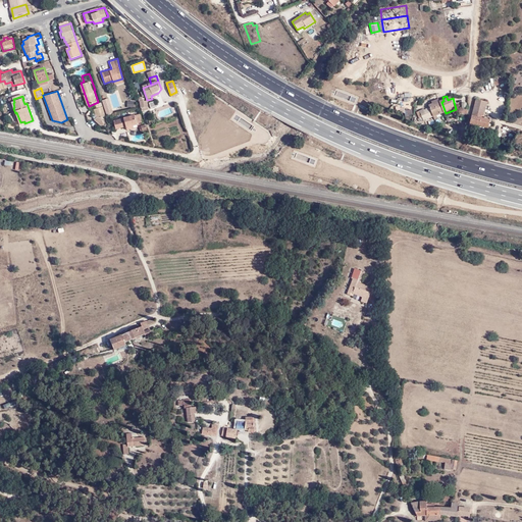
[(102,99),(106,115),(113,113),(109,98),(102,99)]
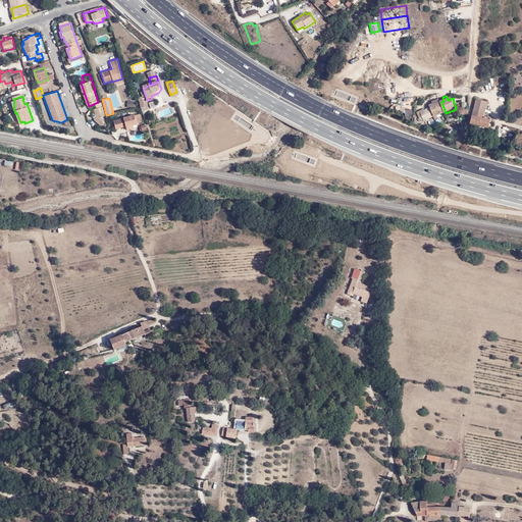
[(475,110),(471,125),(480,128),(489,131),(492,122),(483,119),(488,103),(478,100),(475,110)]
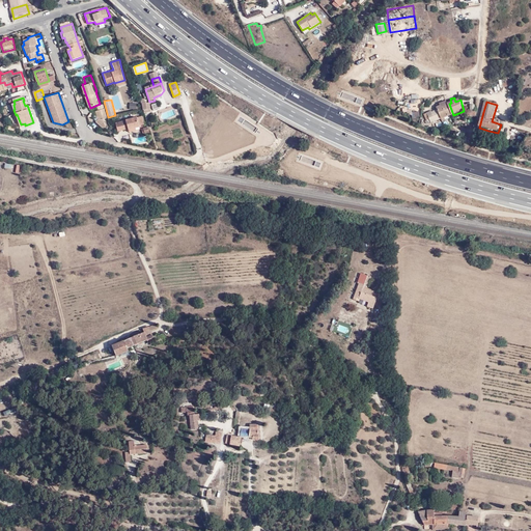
[(429,124),(453,115),(449,104),(438,108),(439,111),(434,113),(432,112),(428,114),(430,120),(428,121),(429,124)]
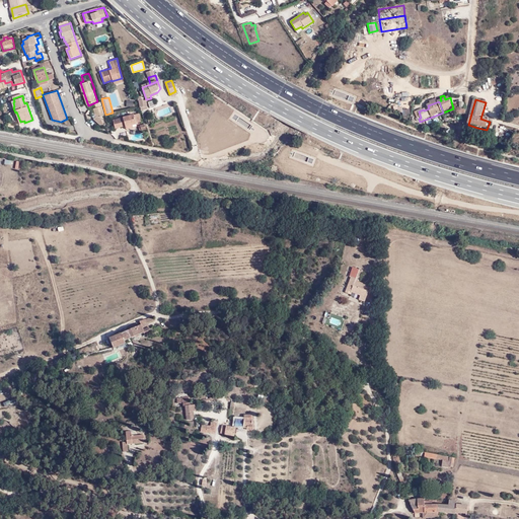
[(99,113),(103,112),(101,103),(94,105),(95,113),(92,116),(99,121),(102,120),(99,113)]
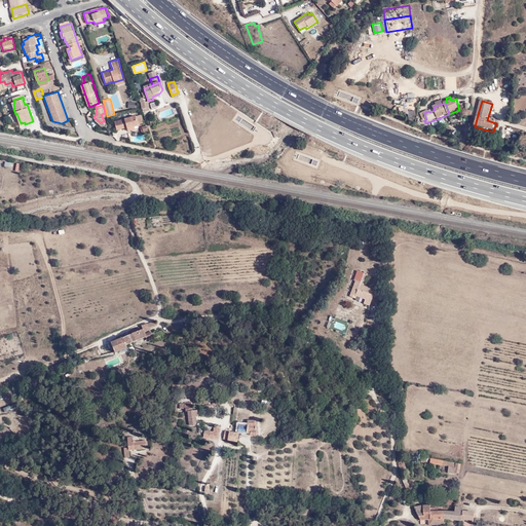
[(141,127),(138,118),(117,124),(119,132),(127,129),(128,130),(136,128),(141,127)]
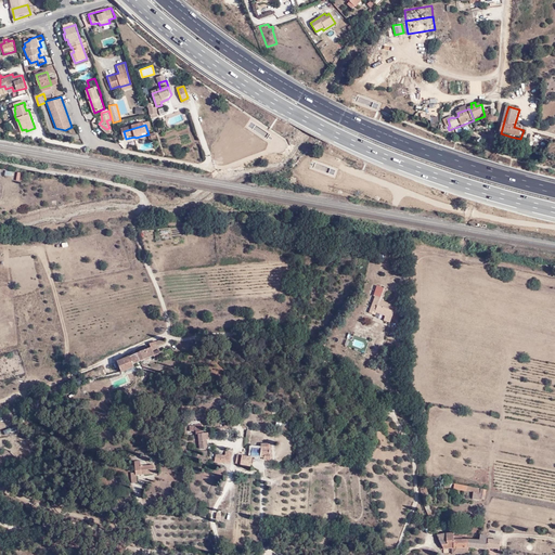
[(382,299),(381,299),(384,288),(377,286),(374,296),(376,296),(370,312),(375,314),(375,312),(385,317),(384,320),(390,322),(392,317),(391,317),(395,306),(383,301),(384,300),(383,299),(382,299)]
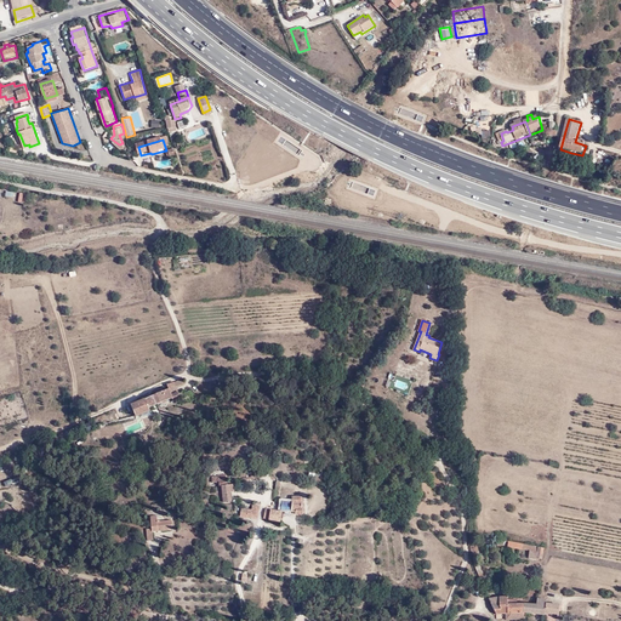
[(171,394),(178,391),(177,387),(183,383),(181,380),(167,385),(169,389),(171,394)]
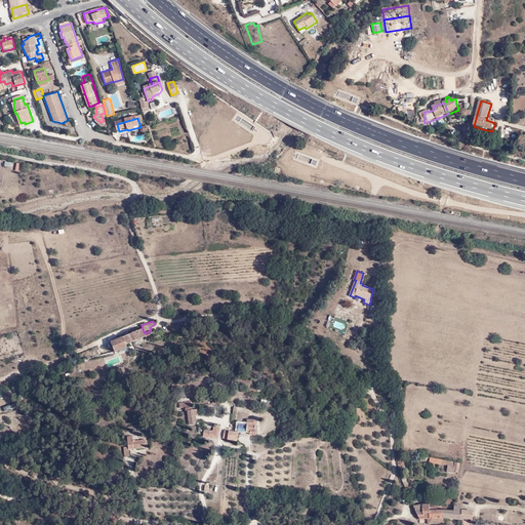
[(143,329),(129,334),(132,341),(146,336),(147,339),(153,336),(151,330),(145,333),(143,329)]
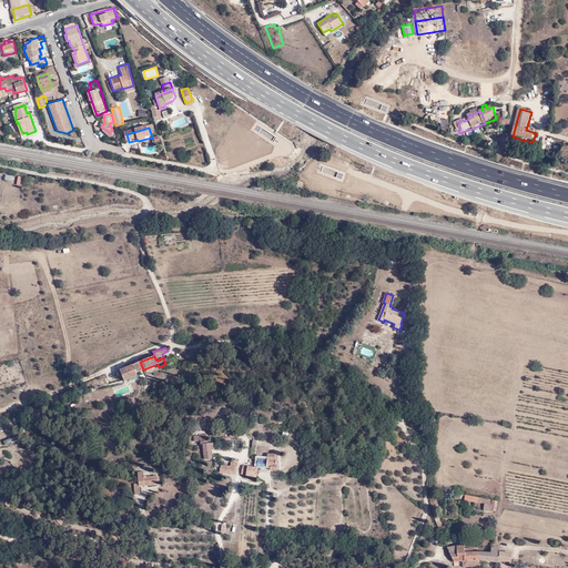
[(143,369),(140,362),(120,371),(124,381),(137,376),(138,375),(137,373),(143,369)]
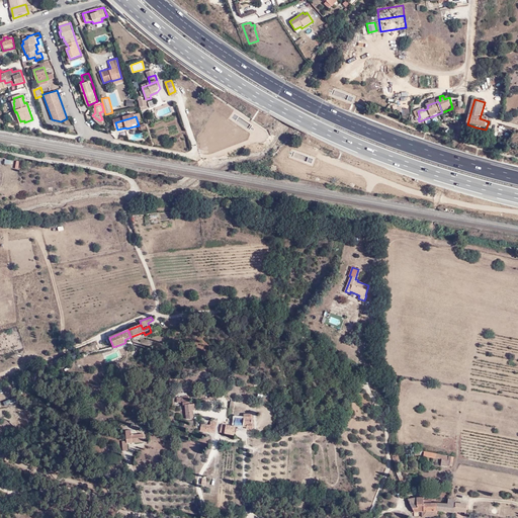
[(32,354),(29,348),(24,350),(25,352),(23,353),(25,357),(32,354)]
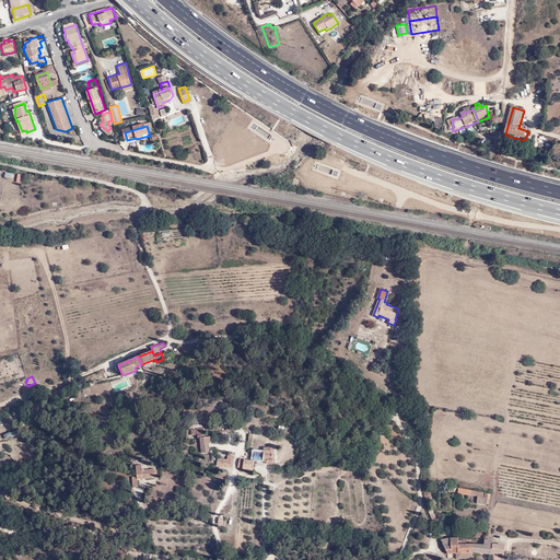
[(81,381),(72,384),(76,391),(83,387),(81,381)]
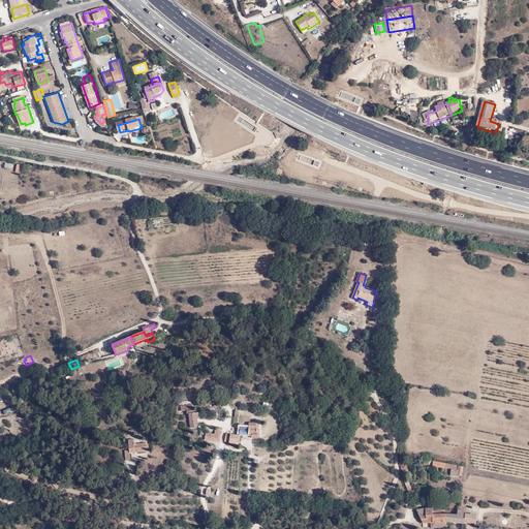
[(186,405),(181,406),(181,411),(182,411),(187,411),(187,414),(189,414),(189,413),(189,410),(193,410),(193,404),(186,405)]
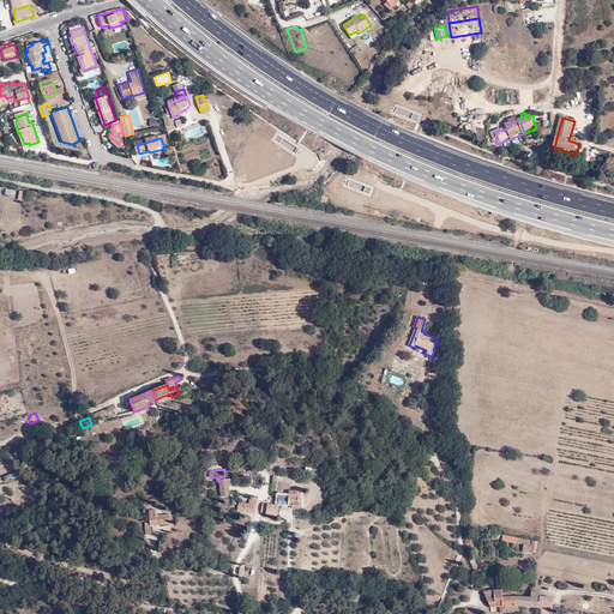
[(233,479),(220,480),(220,481),(222,497),(229,497),(228,486),(233,486),(233,479)]
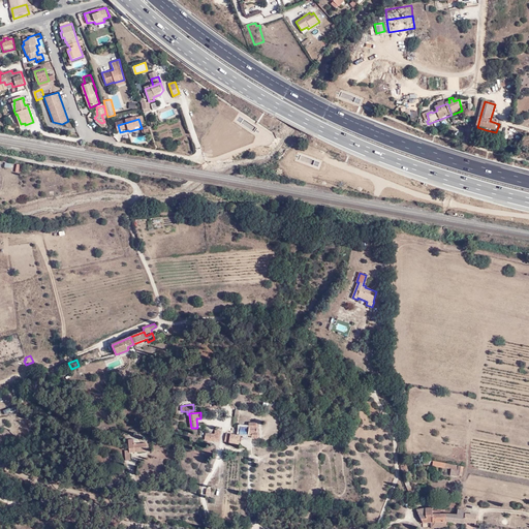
[(248,428),(241,427),(240,435),(248,435),(248,433),(252,433),(251,435),(251,438),(258,438),(259,437),(260,436),(260,435),(259,434),(258,433),(259,433),(259,432),(259,431),(259,430),(259,429),(258,428),(259,427),(259,426),(259,425),(258,424),(257,424),(249,424),(248,428)]
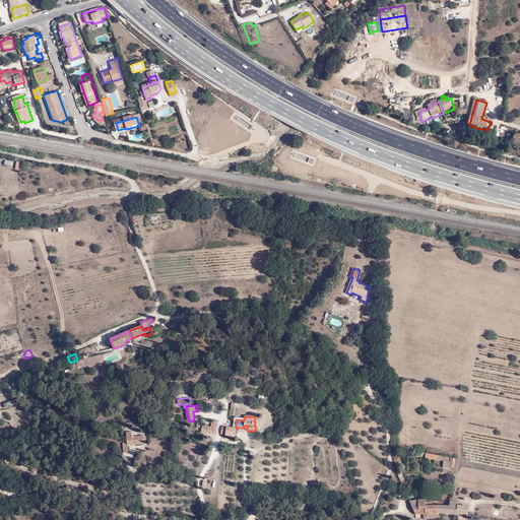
[(209,427),(202,426),(201,432),(216,435),(217,425),(211,424),(210,428),(209,427)]
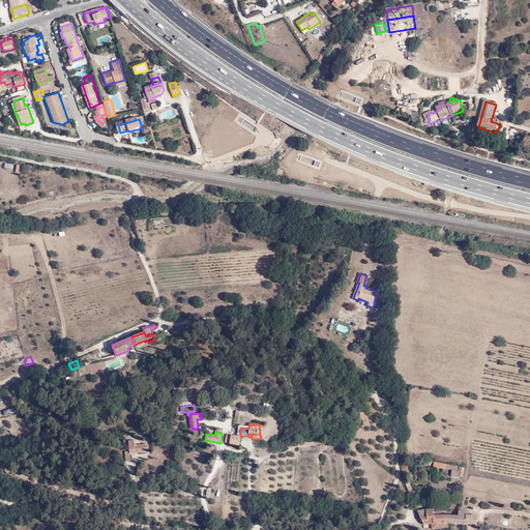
[(241,437),(227,435),(226,442),(230,443),(229,444),(239,446),(241,437)]
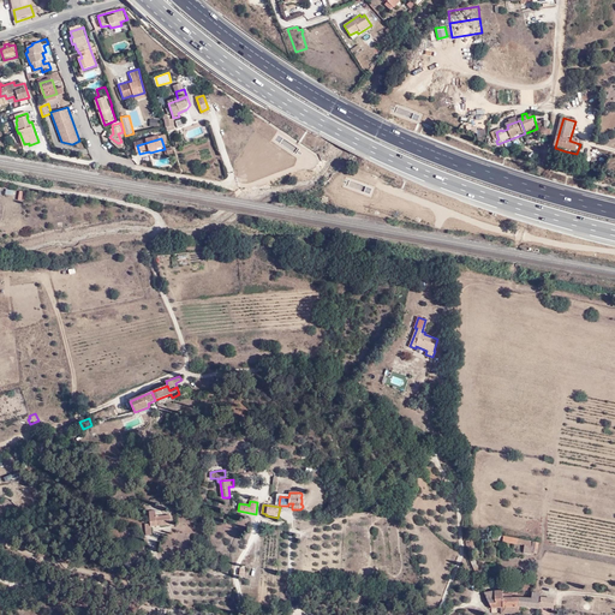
[(150,524),(145,524),(147,536),(151,536),(151,526),(172,525),(171,515),(156,517),(156,511),(149,512),(150,524)]
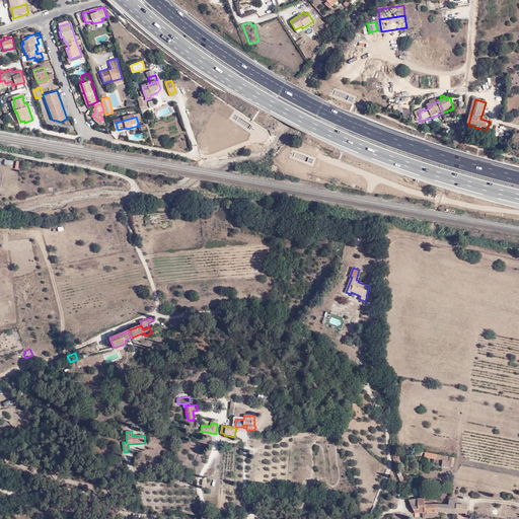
[(449,457),(429,453),(425,452),(425,456),(443,460),(448,461),(449,457)]
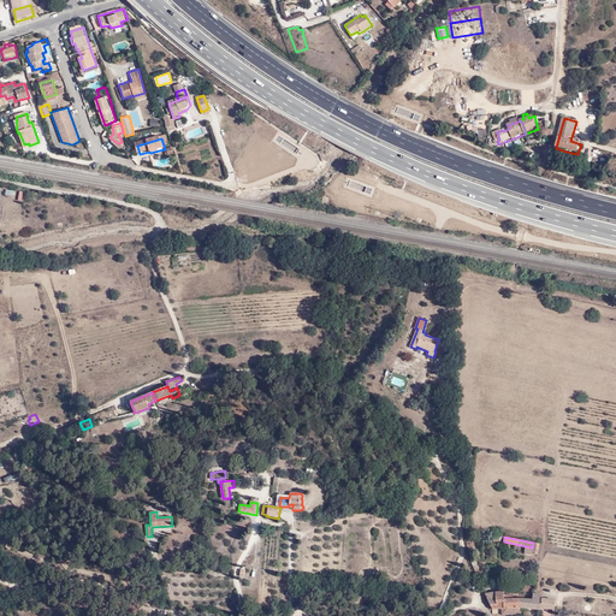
[(477,561),(471,563),(477,576),(483,574),(477,561)]
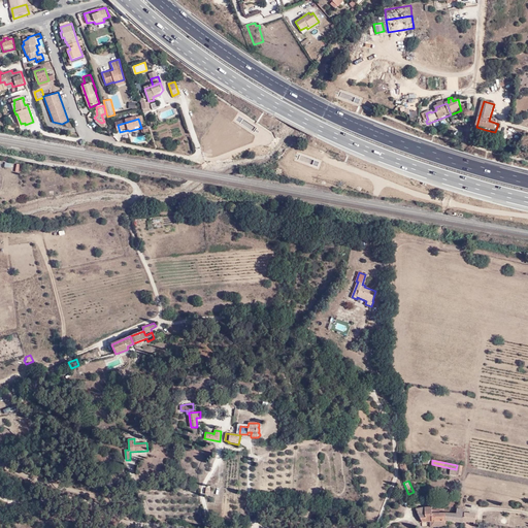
[(432,509),(431,507),(425,507),(416,509),(422,522),(430,522),(432,522),(432,514),(432,509)]
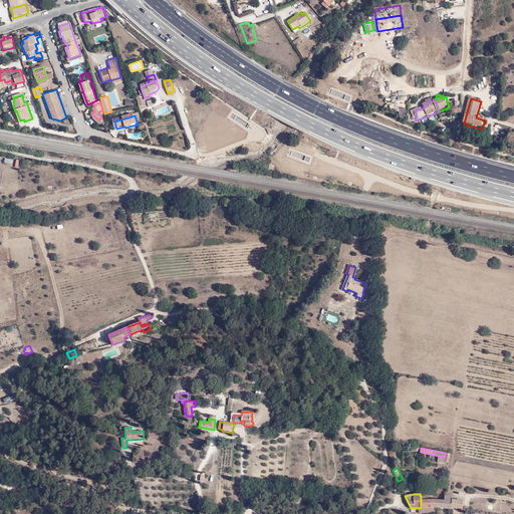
[(452,497),(445,496),(444,501),(435,500),(435,507),(451,509),(451,508),(463,509),(464,501),(452,499),(452,497)]
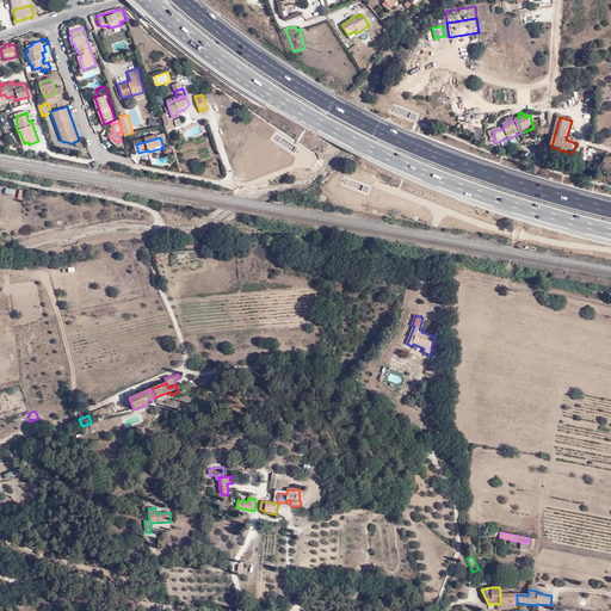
[(517,603),(517,594),(508,594),(500,594),(500,604),(498,604),(498,609),(498,610),(517,609),(517,603)]
